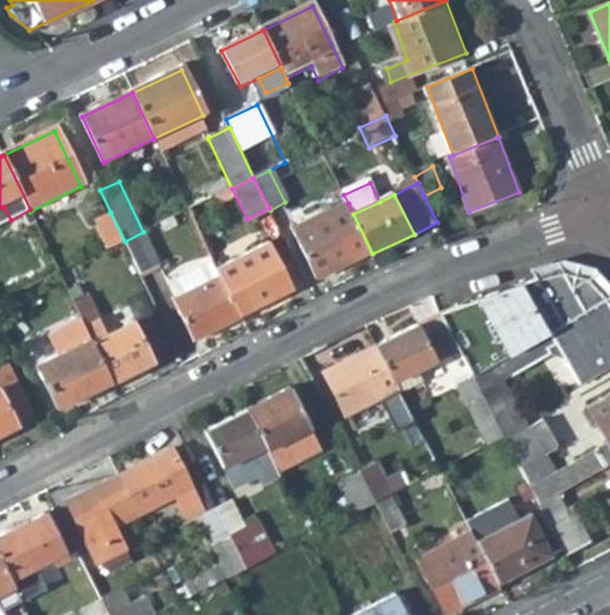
[(348,203),(297,230),(321,279),(372,254),(353,214),(348,203)]
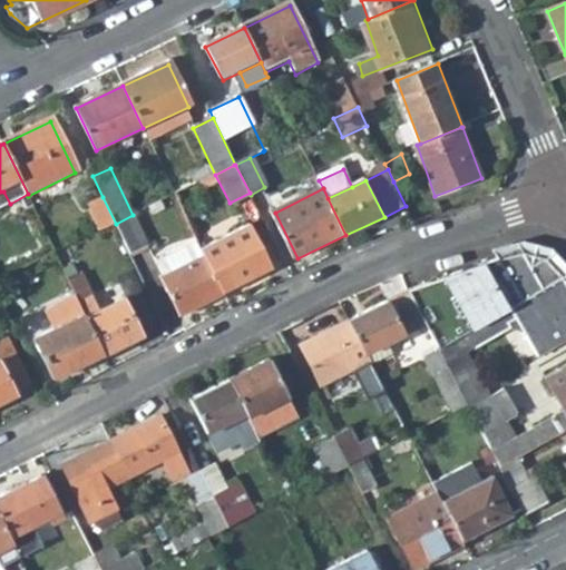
[(103,197),(87,204),(100,232),(113,225),(116,224),(103,197)]
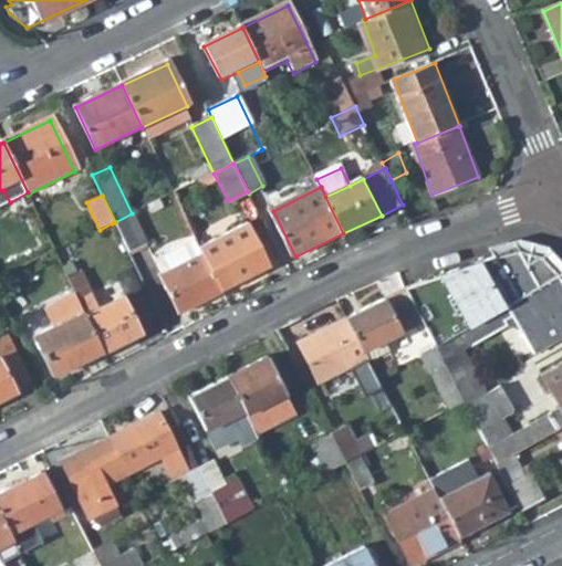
[(127,254),(146,244),(132,213),(115,222),(112,223),(127,254)]
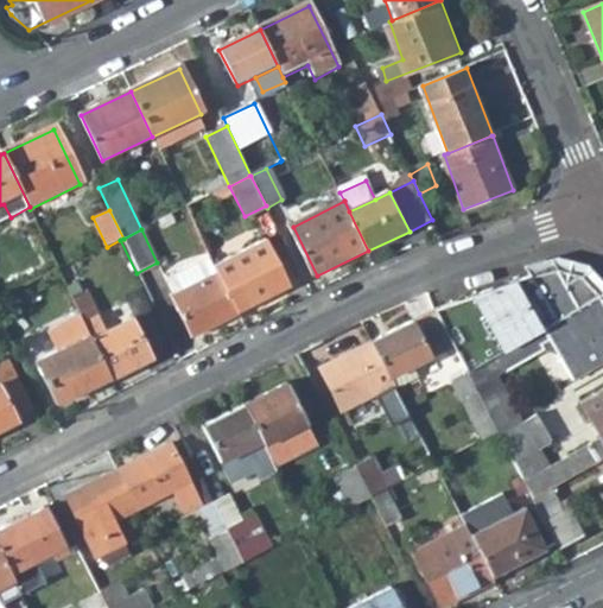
[(268,241),(217,267),(241,311),(291,286),(268,241)]
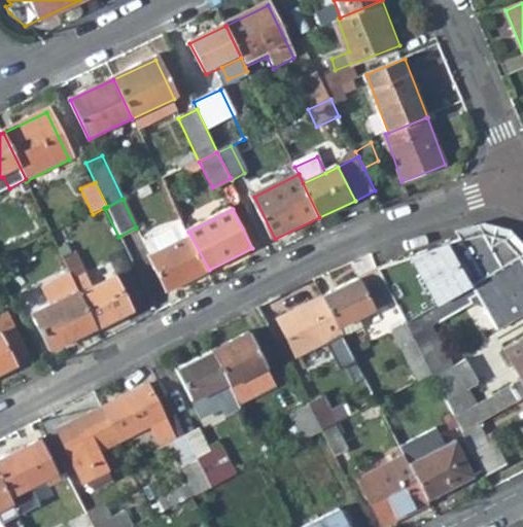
[(142,256),(162,294),(209,270),(188,232),(142,256)]
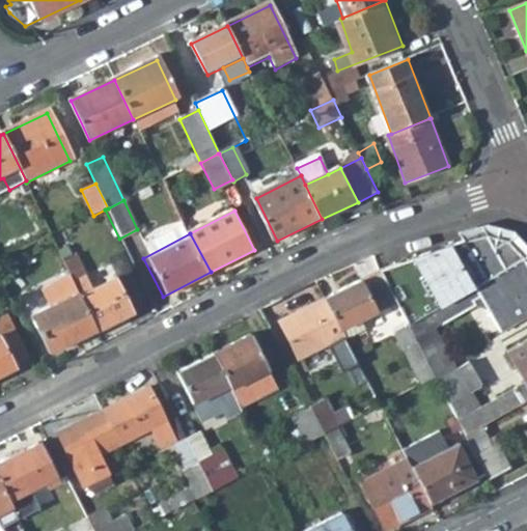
[(488,233),(460,241),(383,269),(398,299),(411,325),(430,314),(439,309),(526,259),(526,257),(511,238),(488,233)]
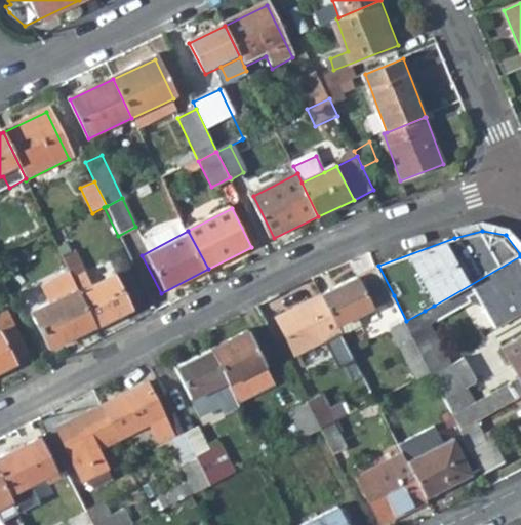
[(73,278),(88,270),(78,250),(63,258),(71,274),(73,278)]
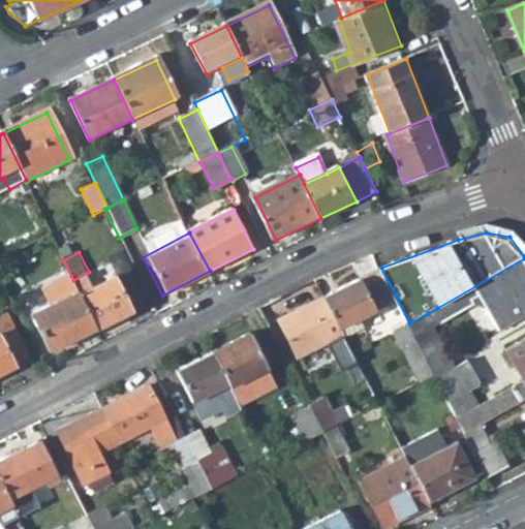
[(506,331),(524,319),(524,258),(437,308),(446,324),(481,304),(477,299),(485,296),(506,331)]
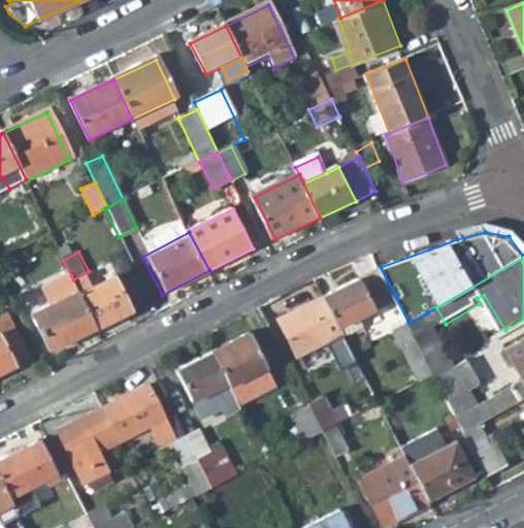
[(396,297),(381,267),(326,296),(345,333),(347,336),(364,327),(358,317),(396,297)]
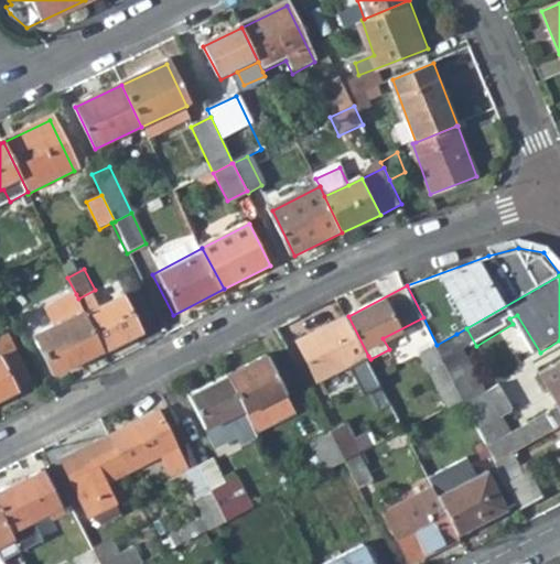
[(151,326),(132,288),(101,303),(85,312),(105,350),(151,326)]
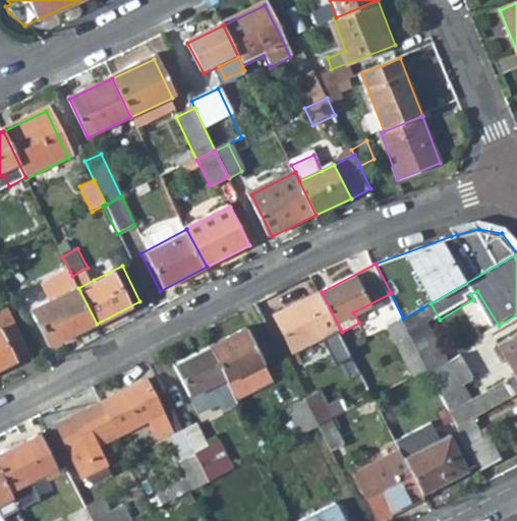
[(94,280),(88,268),(72,276),(78,288),(94,280)]
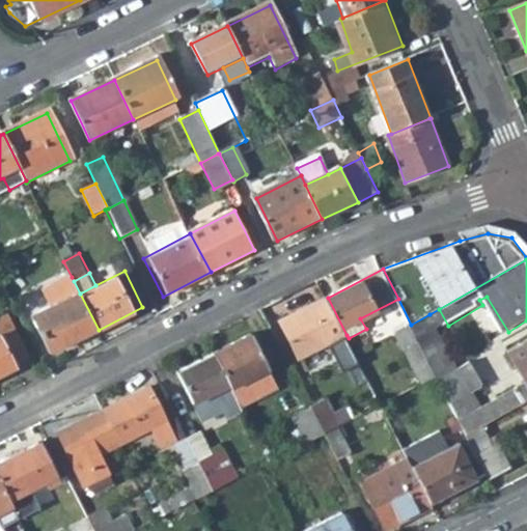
[(54,288),(60,303),(36,315),(32,318),(51,354),(99,330),(80,294),(74,281),(72,277),(53,286),(54,288)]
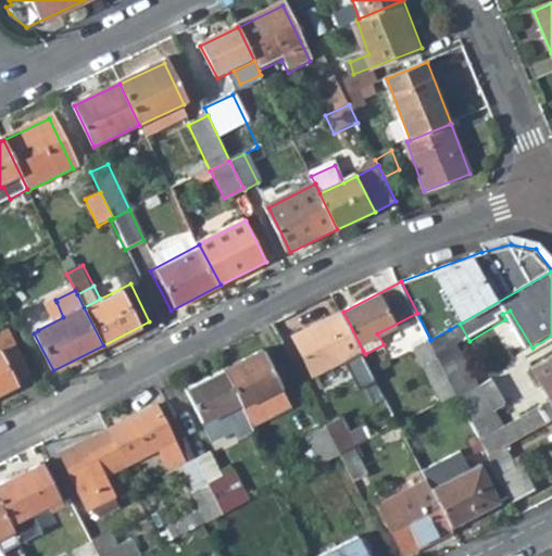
[(57,302),(30,315),(38,330),(63,317),(57,302)]
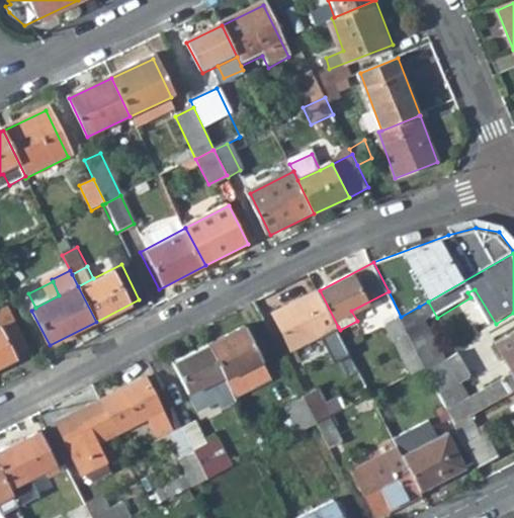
[(316,349),(312,340),(338,327),(320,290),(276,313),(300,358),(316,349)]
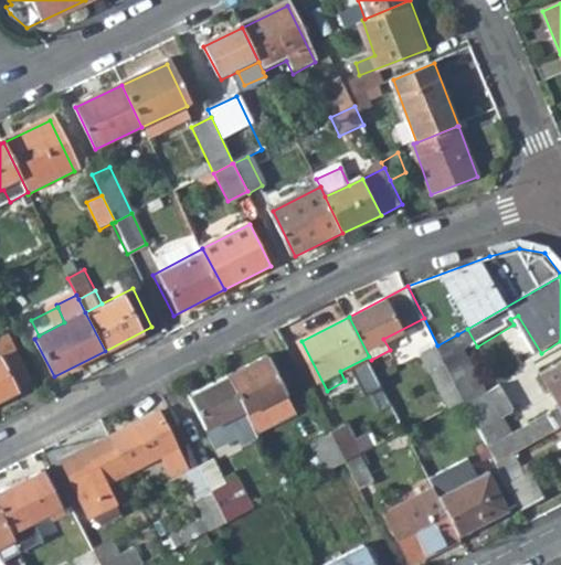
[(467,329),(457,334),(467,352),(477,347),(467,329)]
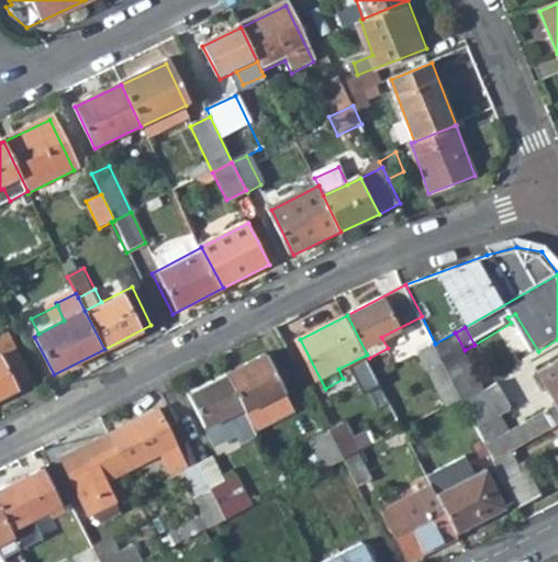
[(455,333),(435,344),(455,381),(462,395),(467,404),(487,393),(465,350),(455,333)]
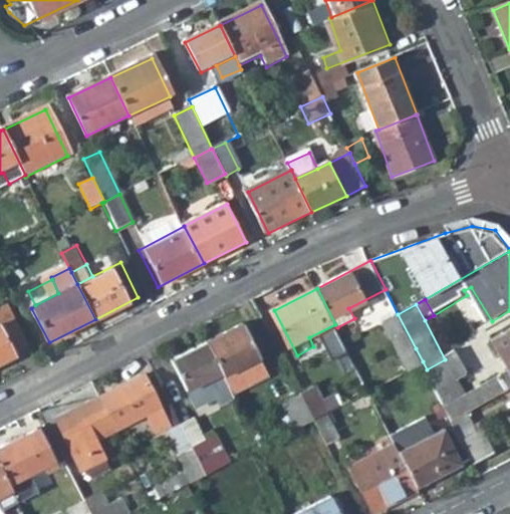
[(0,367),(32,352),(9,307),(0,311),(0,367)]
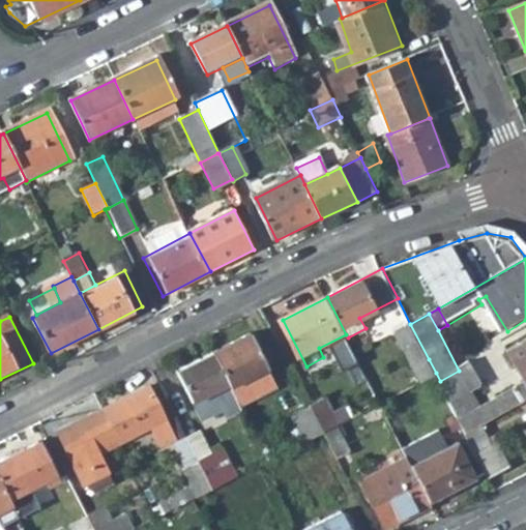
[(429,359),(410,324),(400,330),(416,365),(429,359)]
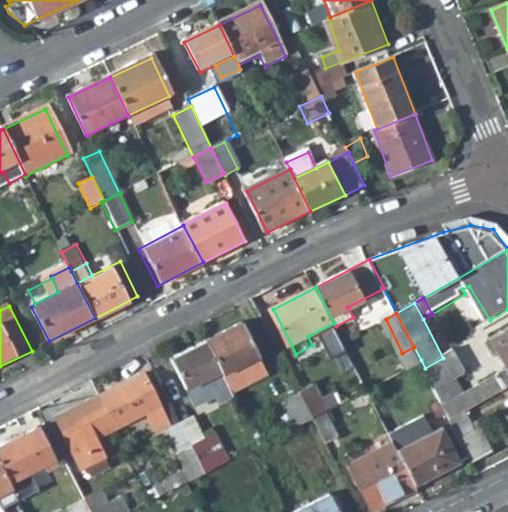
[(244,324),(210,341),(225,371),(226,373),(232,384),(235,391),(254,382),(245,363),(260,356),(244,324)]
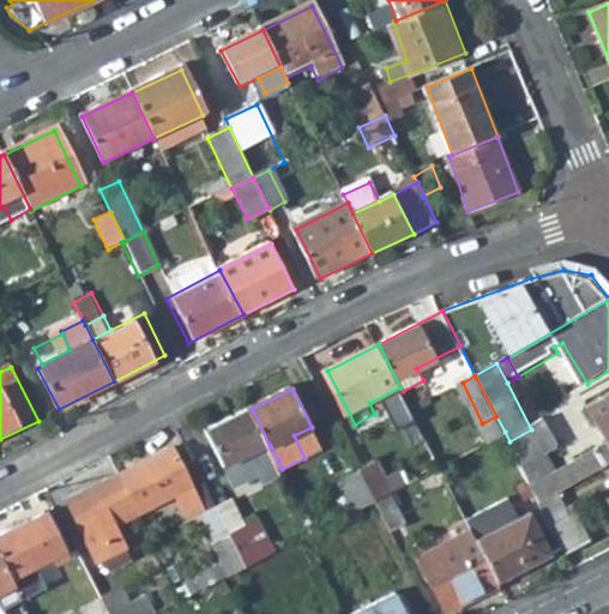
[(598,445),(600,449),(561,470),(534,486),(542,504),(560,493),(608,464),(608,396),(592,405),(608,433),(608,439),(598,445)]
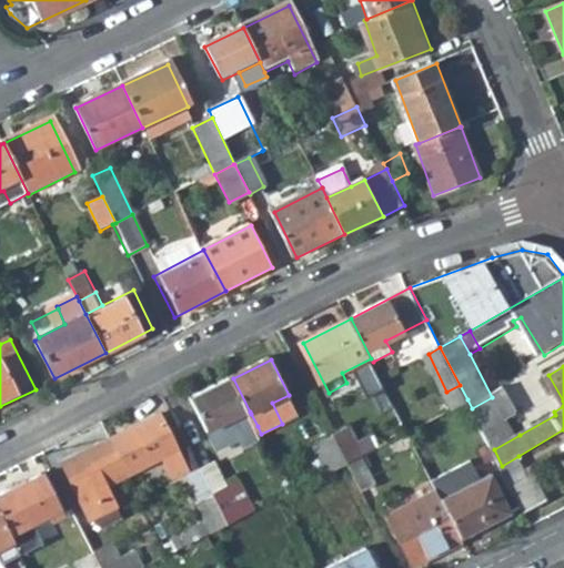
[(233,378),(193,398),(210,432),(222,426),(250,412),(233,378)]
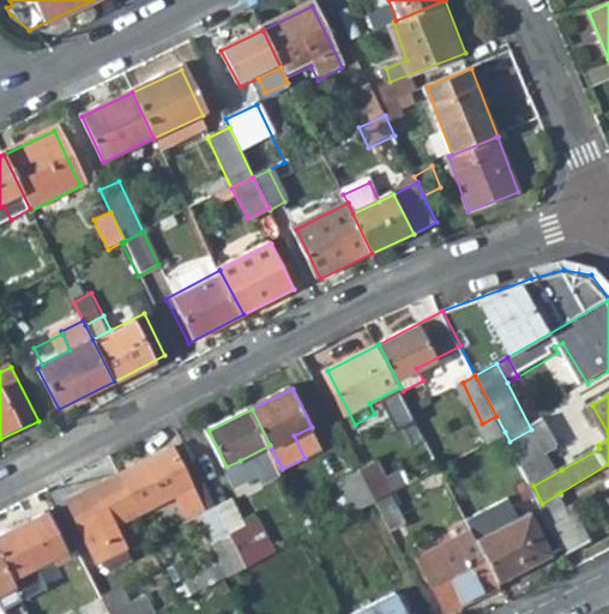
[(505,432),(496,416),(482,423),(482,425),(489,439),(505,432)]
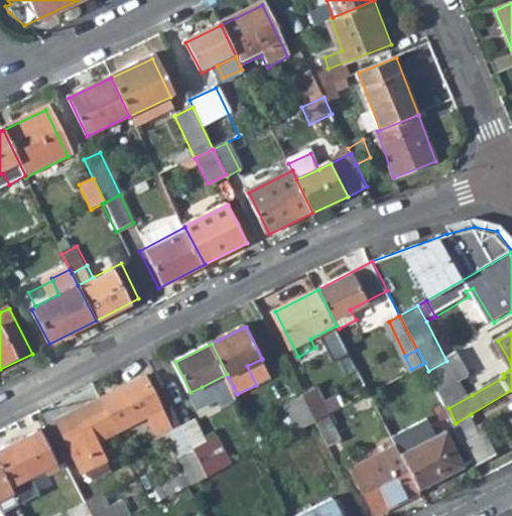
[(446,360),(446,361),(428,371),(439,391),(462,378),(472,372),(461,352),(446,360)]
